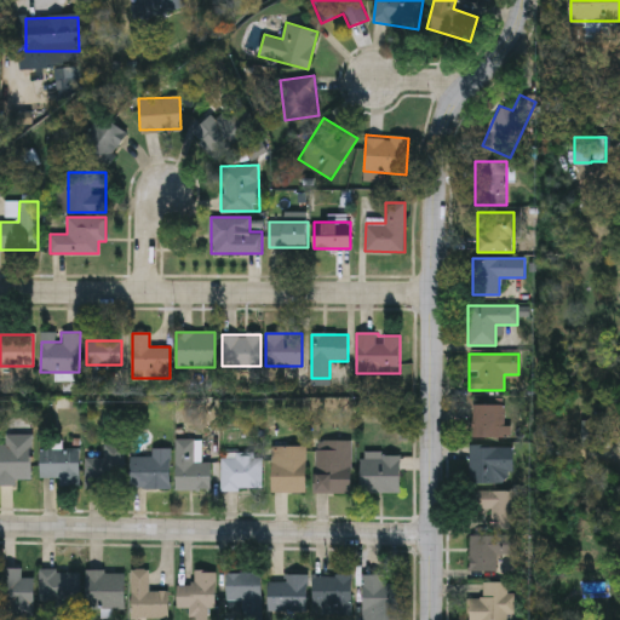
[(471,405),(504,405),(504,437),(471,437),(471,405)]
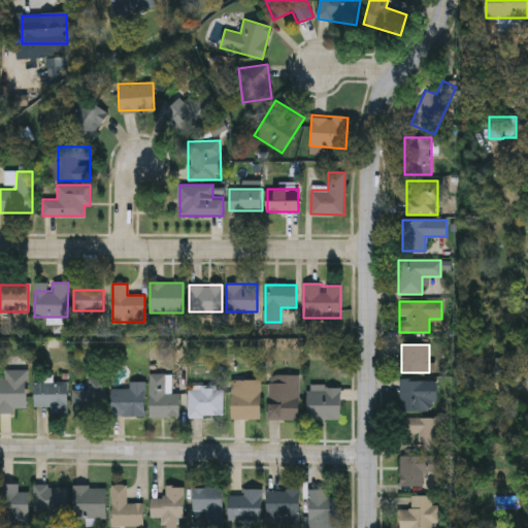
[(0,370),(27,370),(27,411),(0,411),(0,370)]
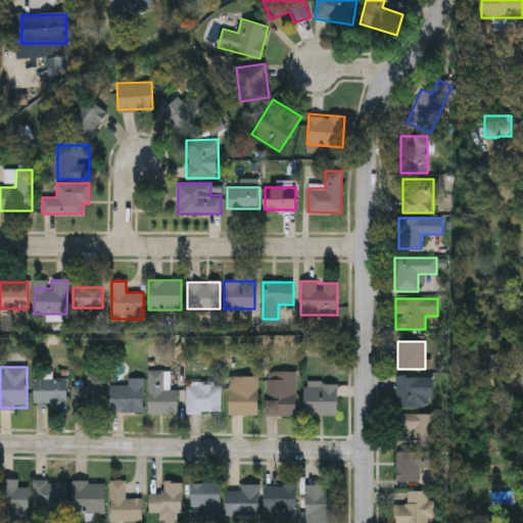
[(147,413),(147,371),(168,371),(168,390),(178,390),(178,413),(147,413)]
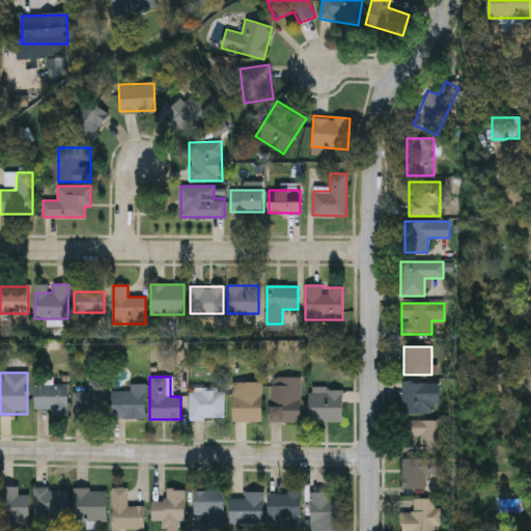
[(299,378),(299,422),(269,422),(269,378),(299,378)]
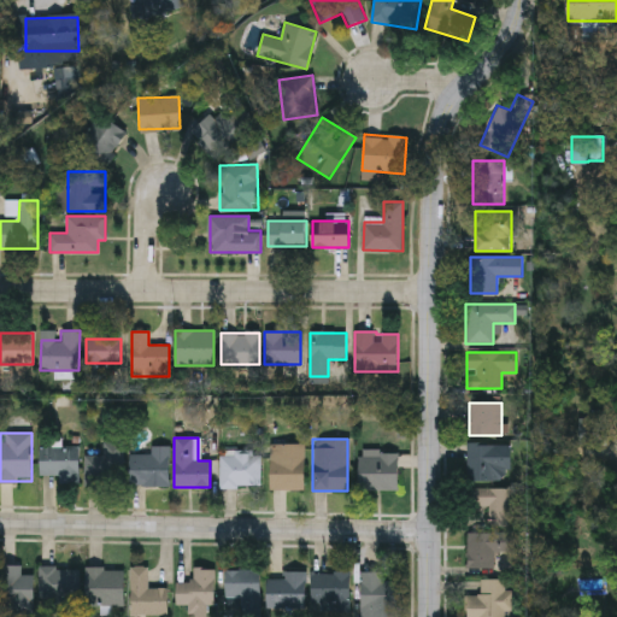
[(103,442),(123,442),(123,486),(84,486),(84,456),(103,456),(103,442)]
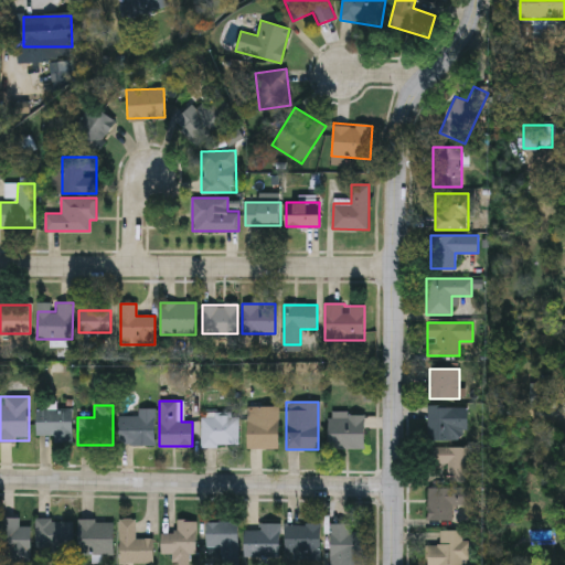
[(277,406),(277,448),(246,448),(246,406),(277,406)]
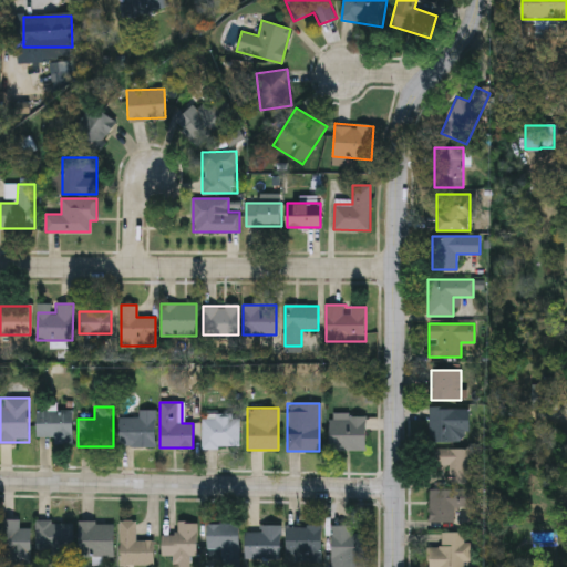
[(467,408),(467,442),(428,442),(428,408),(467,408)]
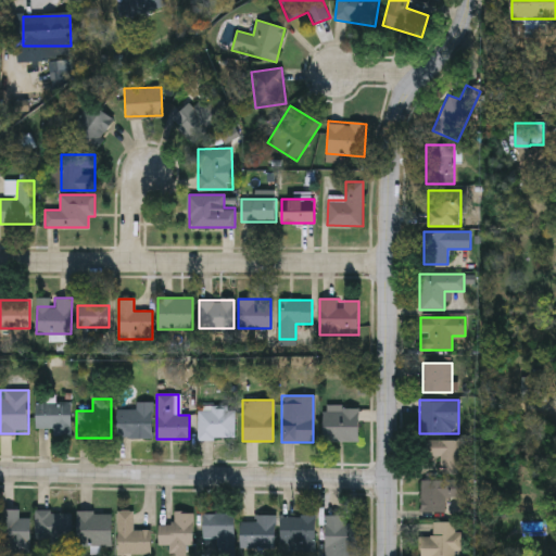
[(71,403),(71,434),(53,434),(53,429),(35,429),(35,403),(71,403)]
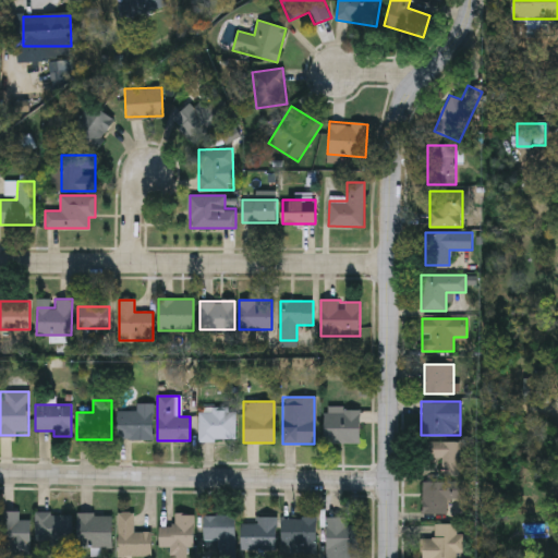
[(119,439),(119,405),(152,405),(152,439),(119,439)]
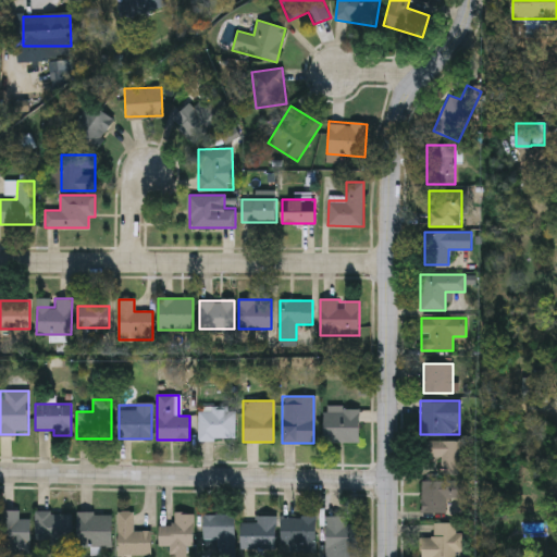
[(324,443),(324,407),(354,407),(354,443),(324,443)]
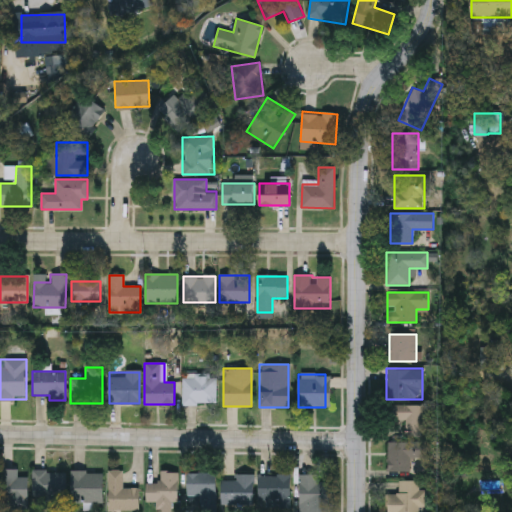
[(216,376),(216,404),(181,404),(181,376),(216,376)]
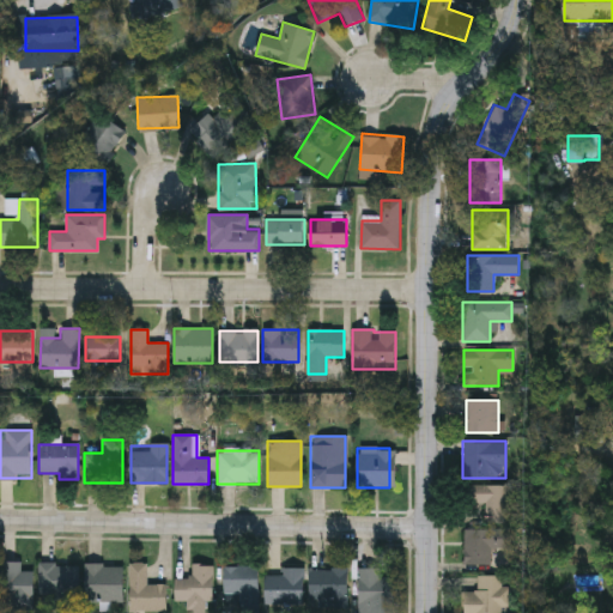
[(485,522),(485,502),(468,502),(468,485),(509,485),(509,522),(485,522)]
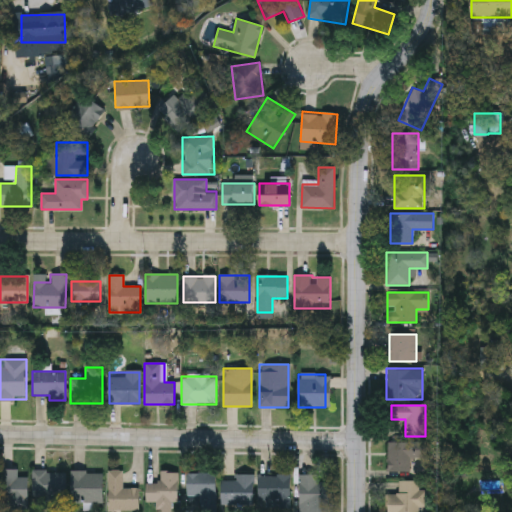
[(410,457),(410,471),(387,471),(387,442),(427,442),(427,457),(410,457)]
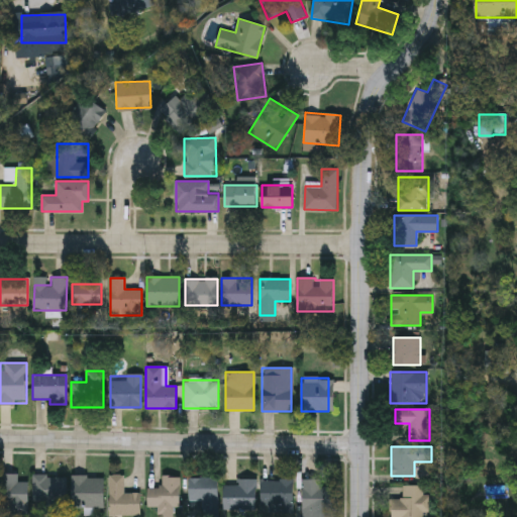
[(27,482),(27,507),(0,507),(0,474),(18,474),(18,482),(27,482)]
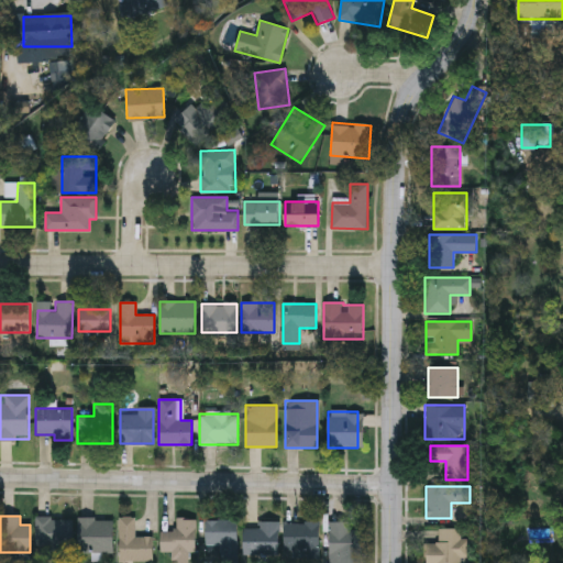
[(72,548),(35,548),(35,518),(72,518),(72,548)]
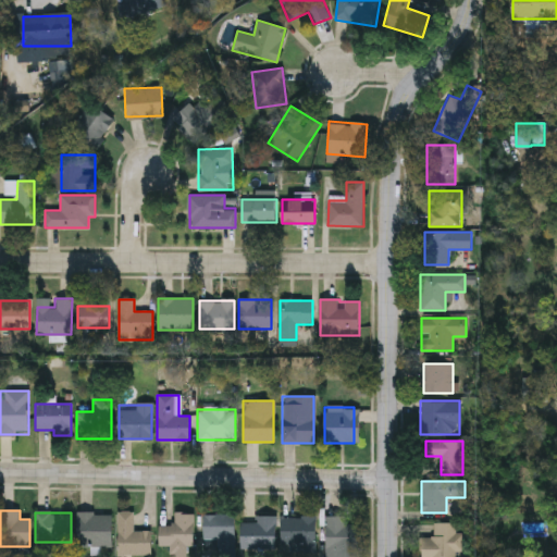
[(118,555),(118,512),(133,512),(133,532),(151,532),(151,555),(118,555)]
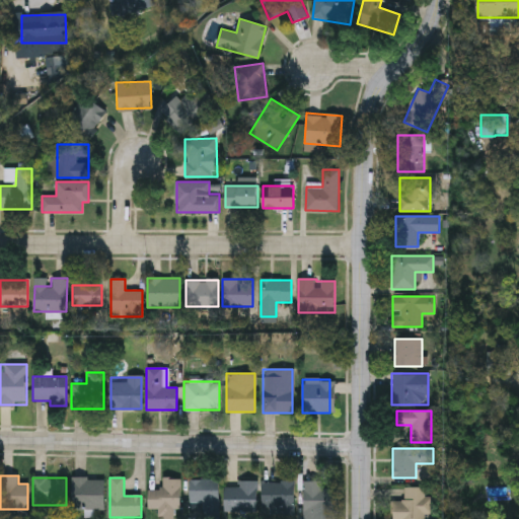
[(104,509),(71,509),(71,478),(104,478),(104,509)]
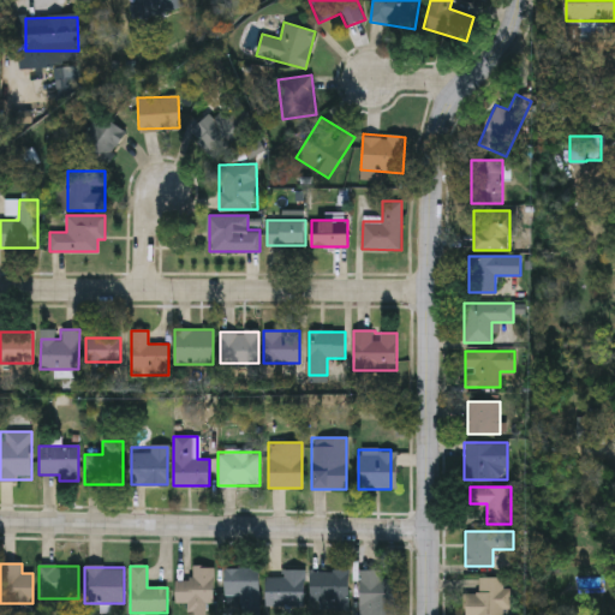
[(213,604),(206,604),(206,614),(189,614),(189,604),(175,603),(175,581),(192,581),(192,567),(214,567),(213,604)]
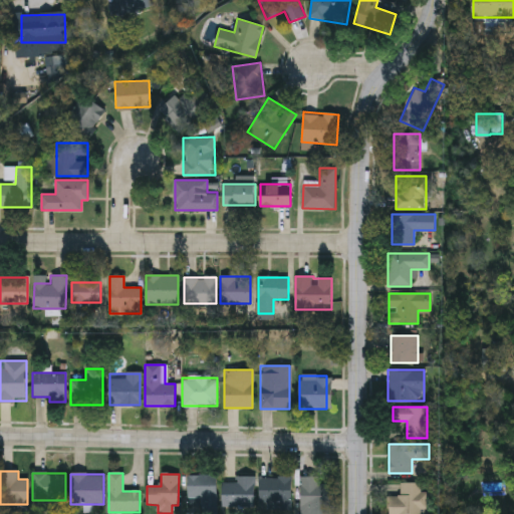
[(217,475),(217,513),(203,513),(203,503),(188,503),(188,475),(217,475)]
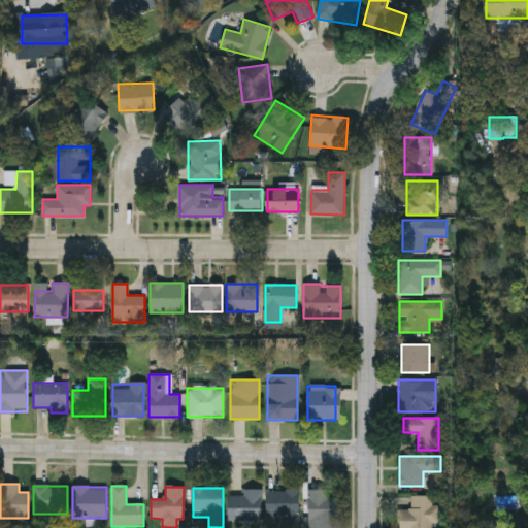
[(299,490),(299,523),(267,523),(267,490),(299,490)]
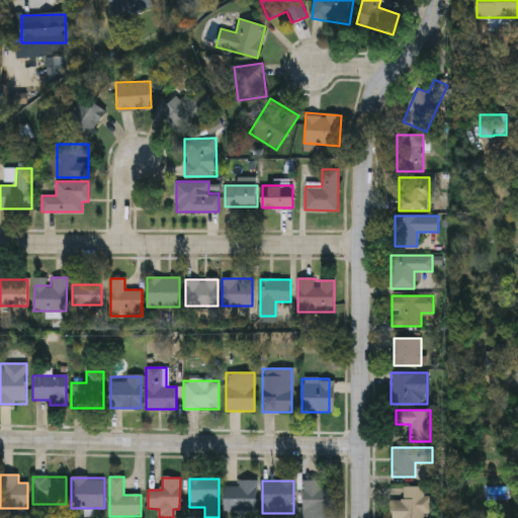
[(332,488),(332,517),(304,517),(304,481),(322,481),(322,488),(332,488)]
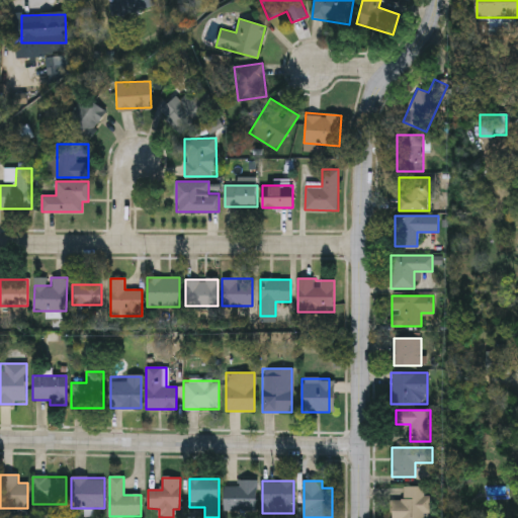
[(257,511),(224,511),(224,483),(257,483),(257,511)]
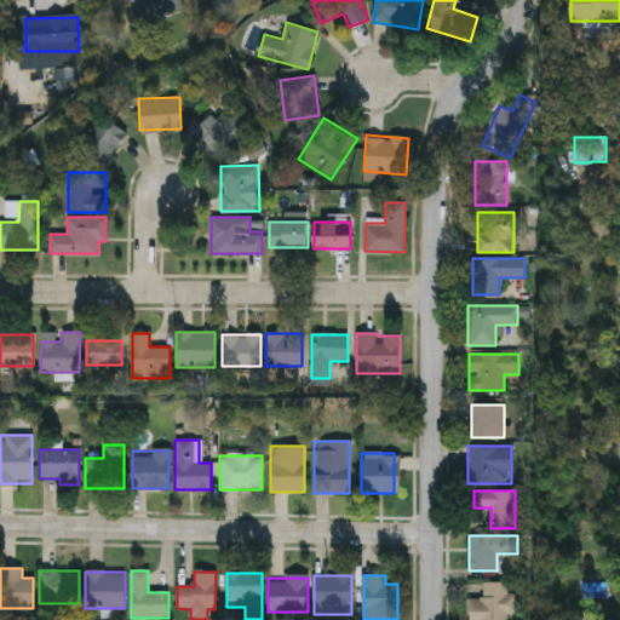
[(468,619),(468,600),(481,600),(481,583),(506,583),(506,593),(515,593),(515,619),(468,619)]
